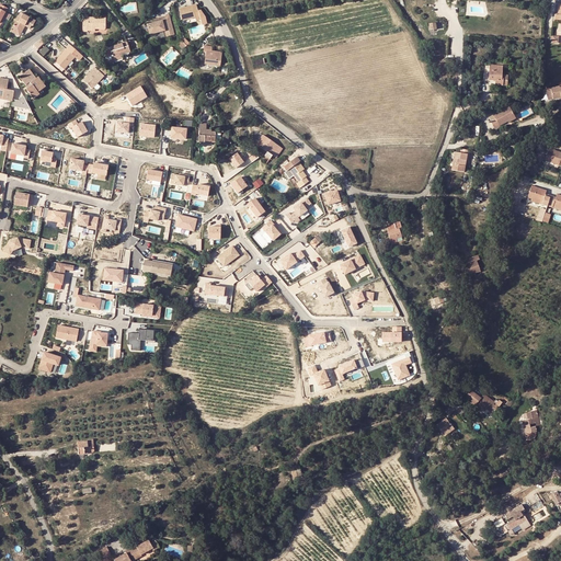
[(179,9),(182,21),(187,20),(193,18),(195,18),(196,20),(201,19),(196,4),(179,9)]
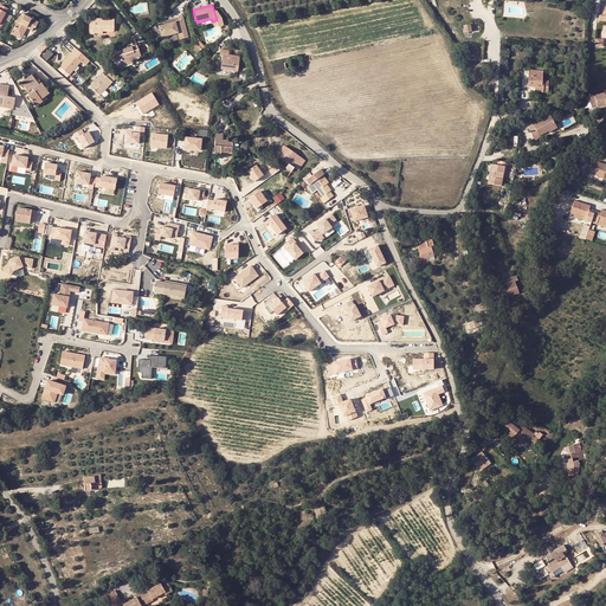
[(88,34),(92,34),(92,31),(101,32),(111,32),(111,19),(92,19),(92,15),(88,15),(88,34)]
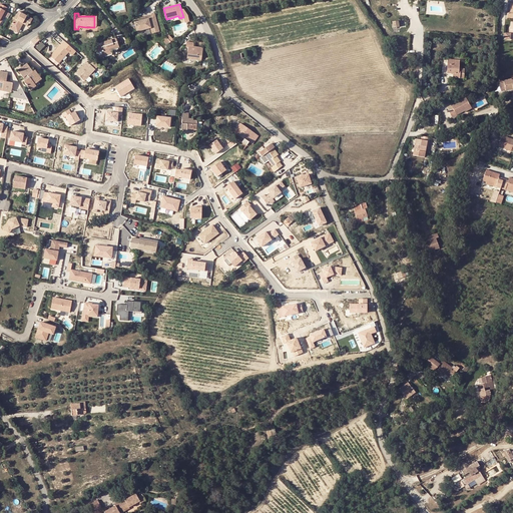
[(16,32),(20,25),(22,26),(25,28),(27,25),(28,26),(31,21),(17,14),(9,29),(16,32)]
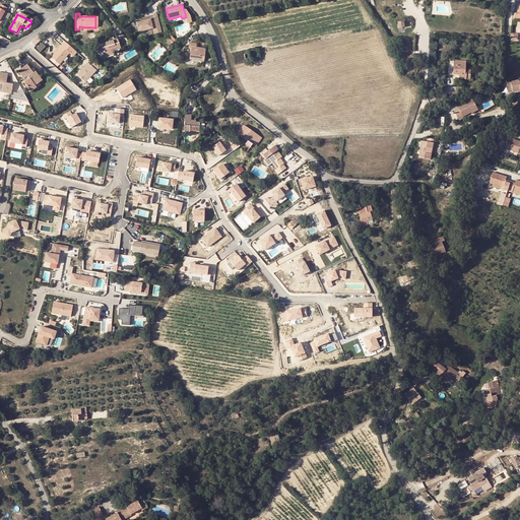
[(148,20),(142,21),(134,23),(137,33),(151,29),(152,35),(159,34),(155,15),(148,16),(148,20)]
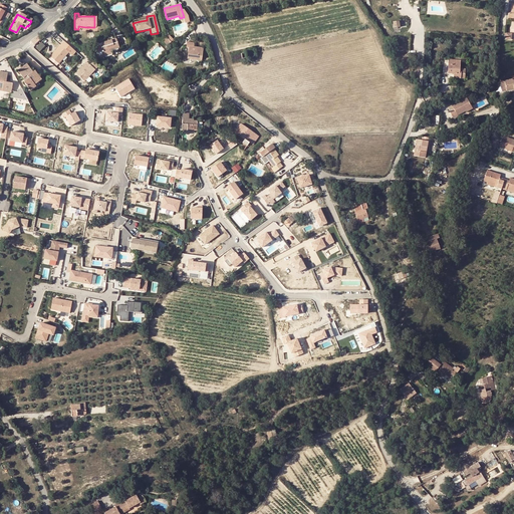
[(111,51),(119,48),(117,42),(113,44),(112,40),(100,44),(101,45),(96,47),(98,53),(103,51),(104,57),(112,55),(111,51)]
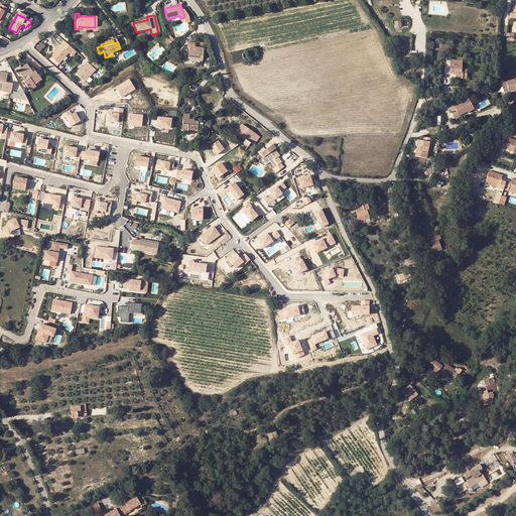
[(70,54),(73,49),(67,43),(65,42),(60,46),(50,57),(59,65),(70,54)]
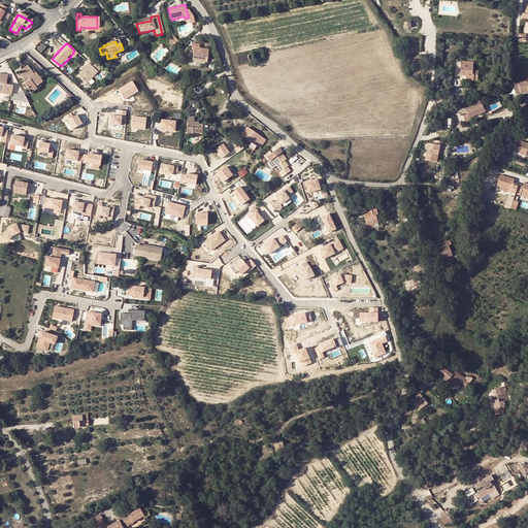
[(193,61),(207,63),(209,50),(200,48),(200,44),(192,43),(191,50),(194,50),(193,61)]
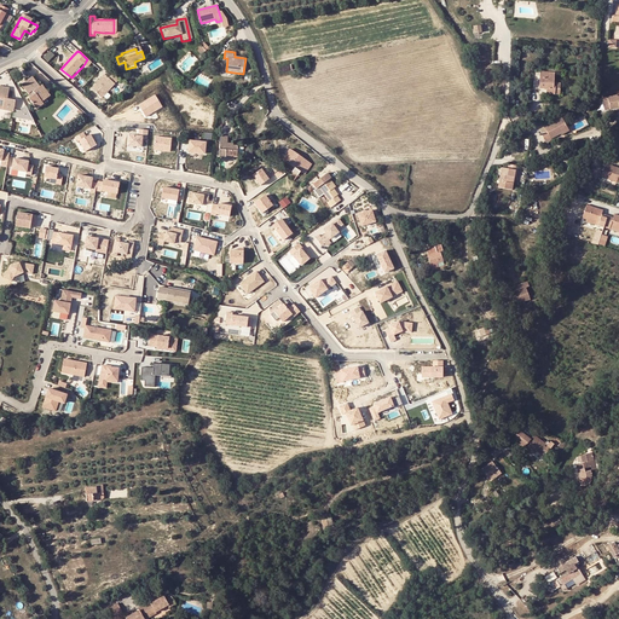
[(102,98),(120,81),(109,70),(91,87),(102,98)]
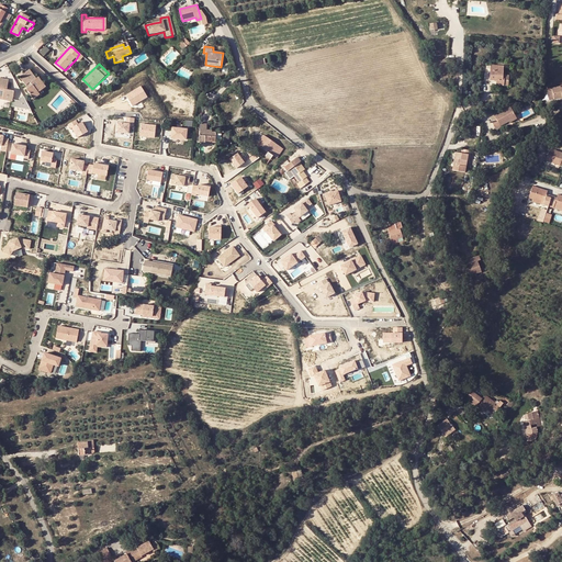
[(504,80),(502,79),(503,75),(503,66),(491,65),(489,79),(495,80),(495,85),(506,85),(507,80),(504,80)]
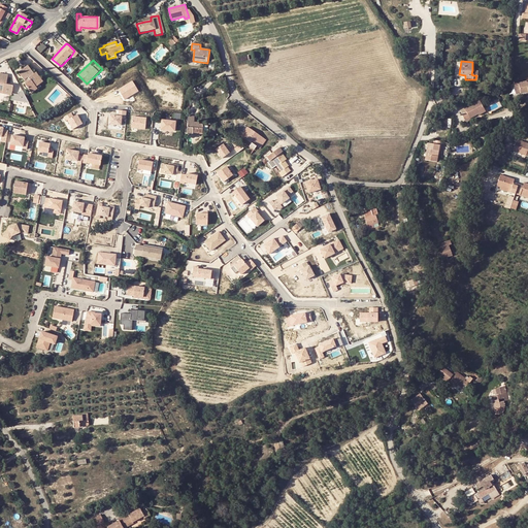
[(37,88),(35,86),(42,80),(37,73),(35,75),(28,65),(19,72),(26,84),(25,84),(31,93),(37,88)]
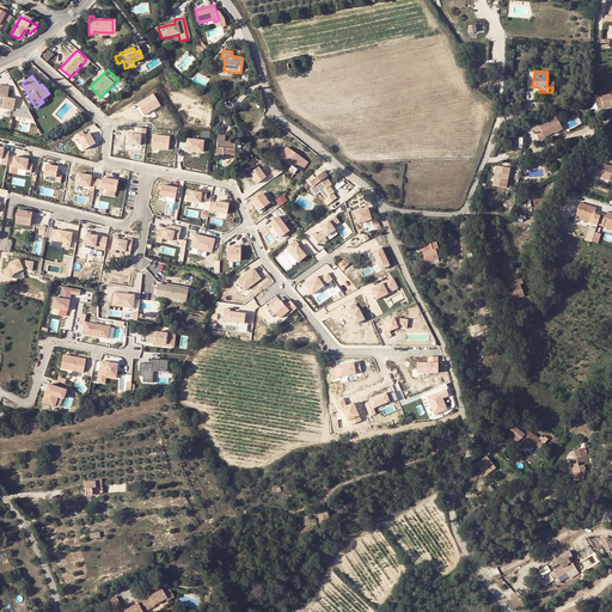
[(0,108),(14,110),(16,99),(7,97),(10,86),(0,85),(0,108)]
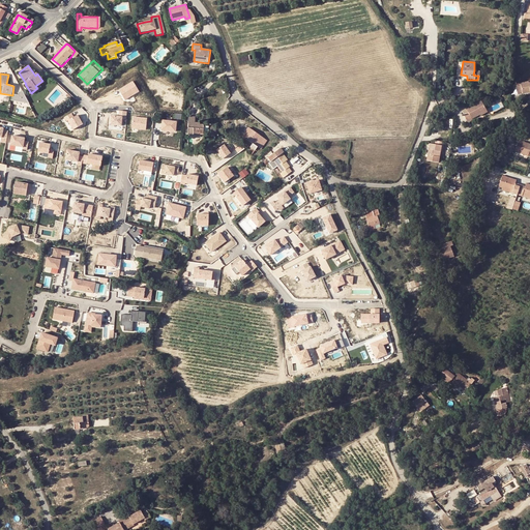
[(138,89),(131,80),(117,87),(123,98),(138,89)]
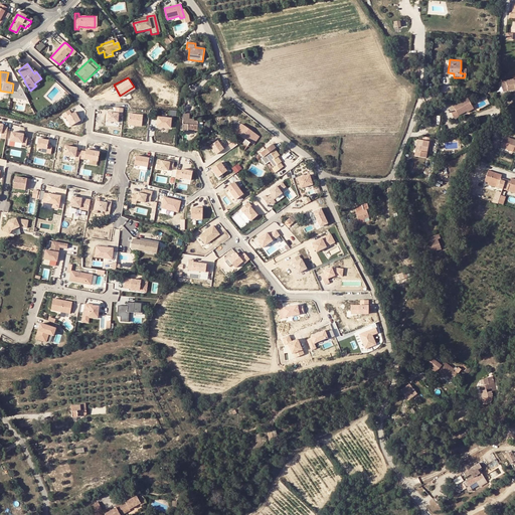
[(514,80),(514,79),(502,81),(504,92),(514,90),(514,80)]
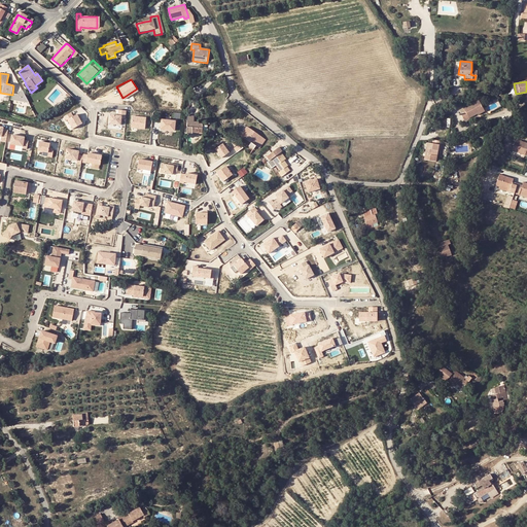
[(477,100),(462,108),(465,112),(460,114),(465,121),(469,119),(468,117),(476,114),(475,113),(482,109),(477,100)]
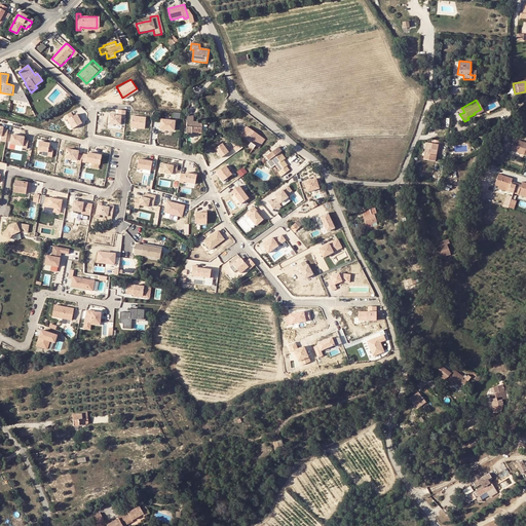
[(126,111),(118,110),(117,116),(110,115),(109,124),(120,125),(121,118),(125,119),(126,111)]
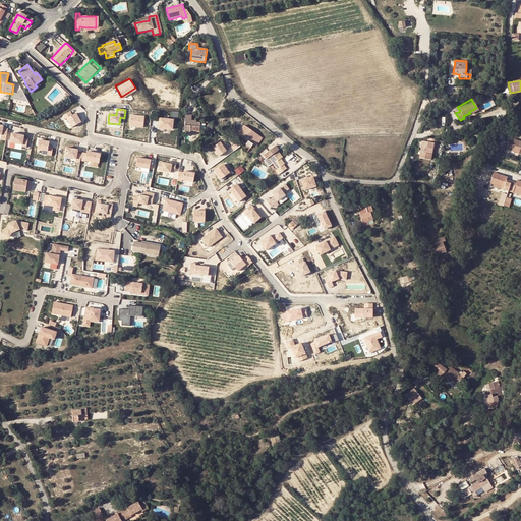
[(72,116),(70,112),(63,116),(65,120),(66,119),(72,128),(81,123),(75,114),(72,116)]
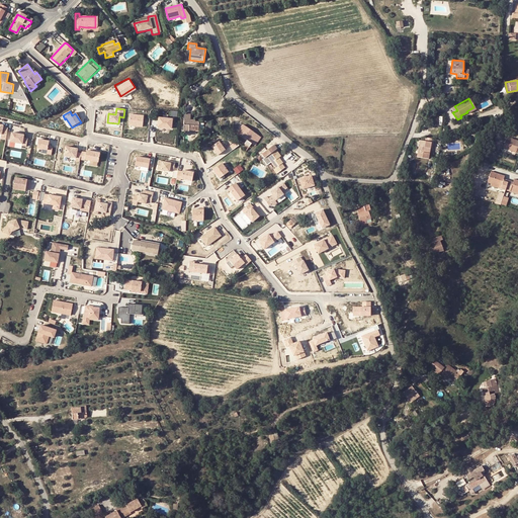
[(128,125),(143,127),(144,116),(131,115),(128,125)]
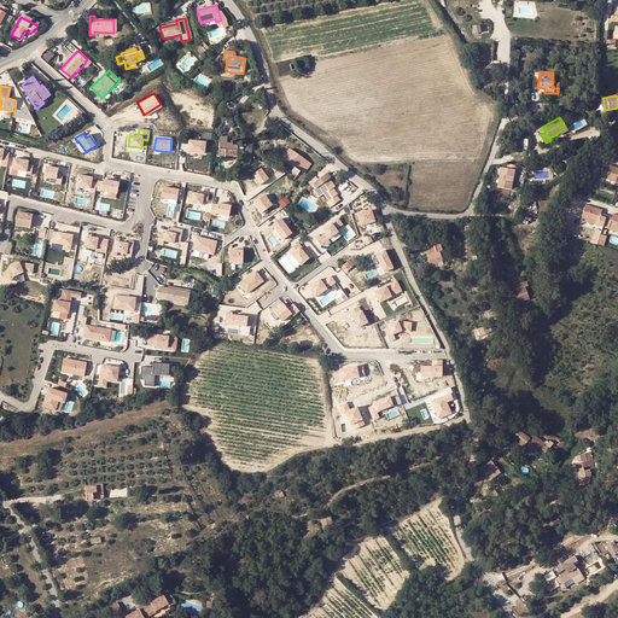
[(227,156),(238,156),(238,155),(238,146),(234,146),(234,144),(229,144),(229,138),(221,138),(221,158),(227,159),(227,156)]
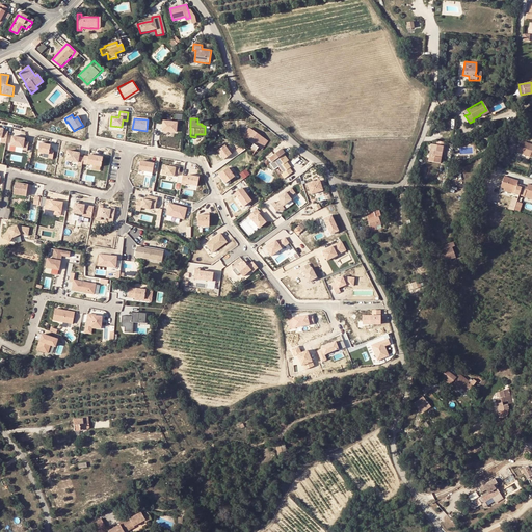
[(177,123),(163,122),(162,131),(176,133),(177,123)]
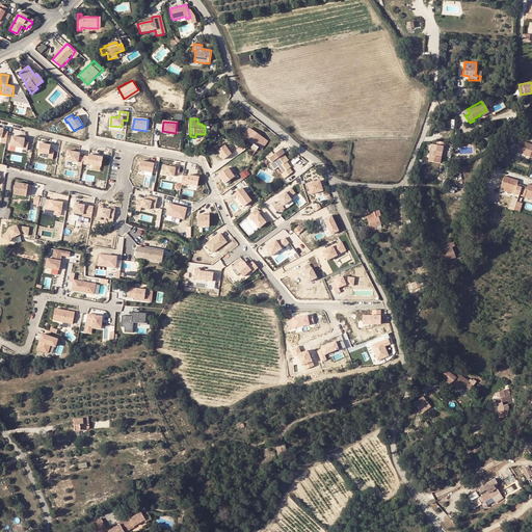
[(256,152),(258,148),(264,139),(249,129),(243,138),(244,138),(243,140),(245,143),(247,140),(254,144),(250,149),(256,152)]
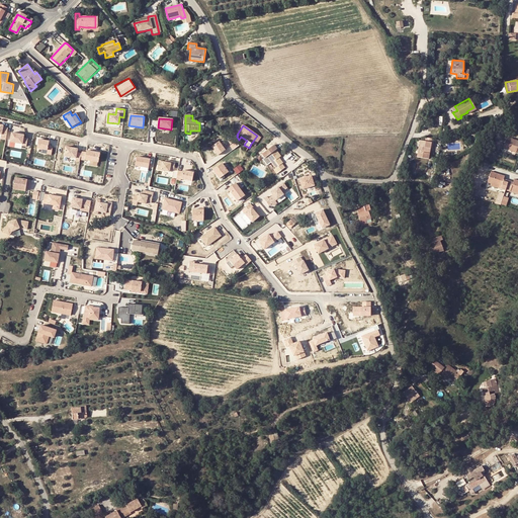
[(23,136),(11,133),(9,142),(21,144),(21,146),(25,147),(27,139),(22,138),(23,136)]
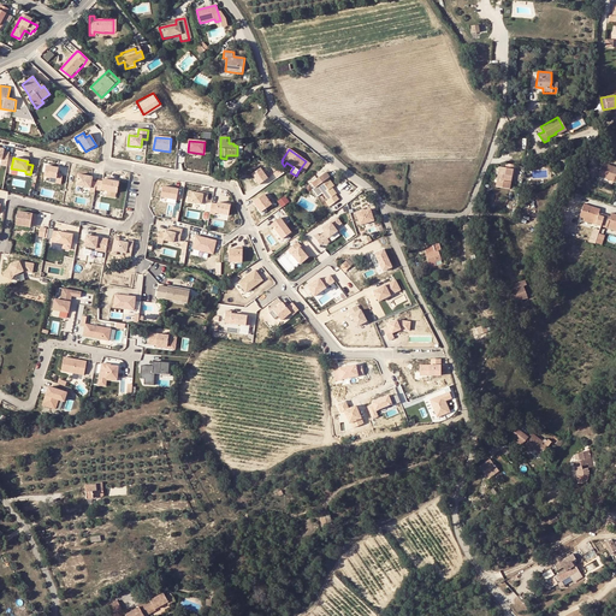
[(303,173),(311,164),(306,161),(298,171),(303,173)]
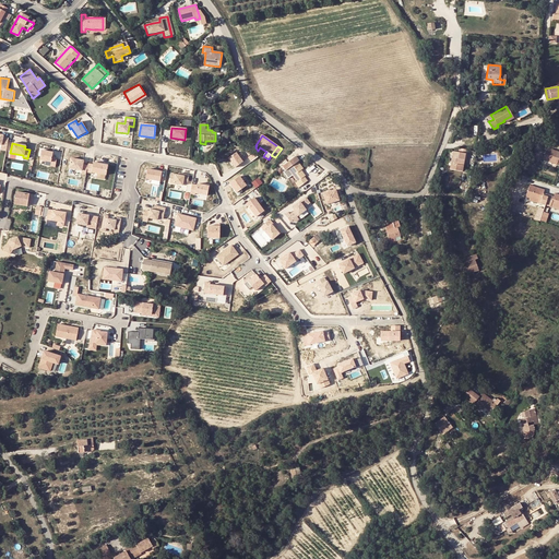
[(558,152),(546,147),(542,159),(556,164),(557,163),(558,163),(558,152)]
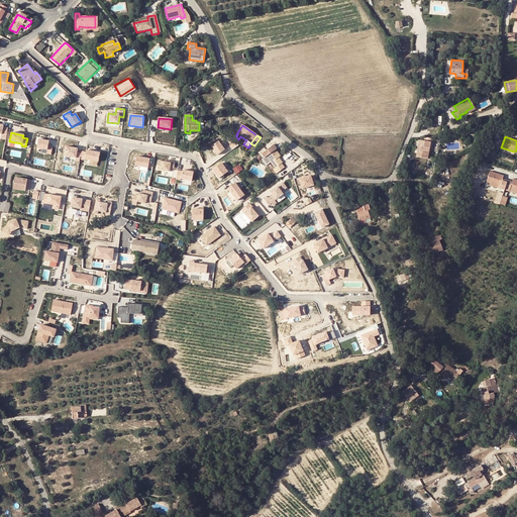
[(429,147),(430,142),(432,142),(433,138),(425,137),(424,141),(419,140),(416,158),(427,160),(429,147)]
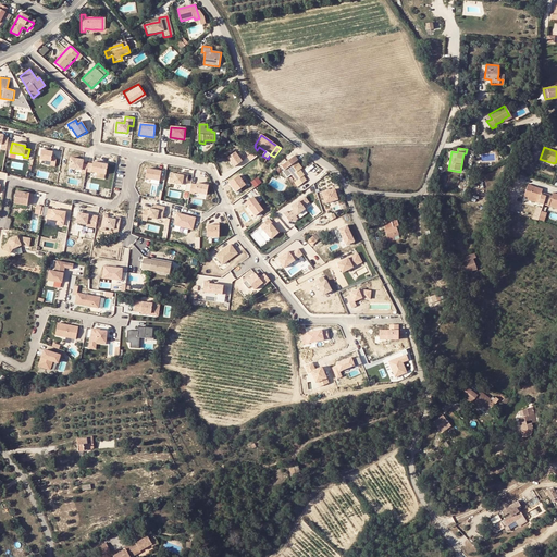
[(53,151),(41,149),(40,159),(51,161),(53,151)]
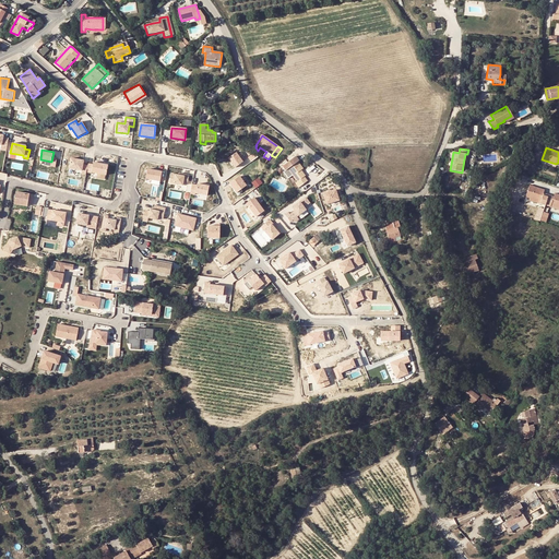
[(245,161),(238,151),(230,157),(237,166),(245,161)]
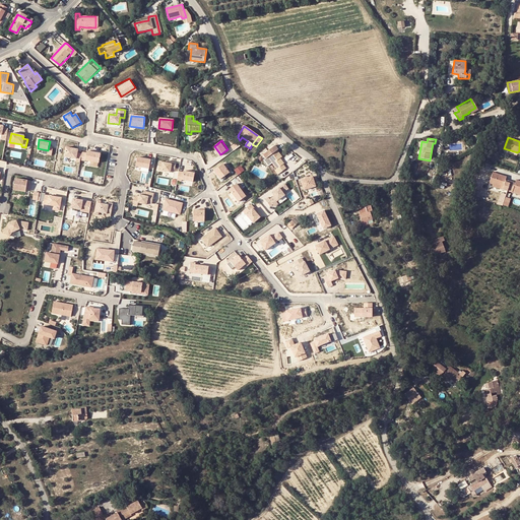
[(284,164),(285,163),(281,157),(280,155),(282,154),(278,149),(279,148),(276,144),(264,153),(268,157),(270,156),(278,168),(276,169),(279,173),(286,168),(284,164)]
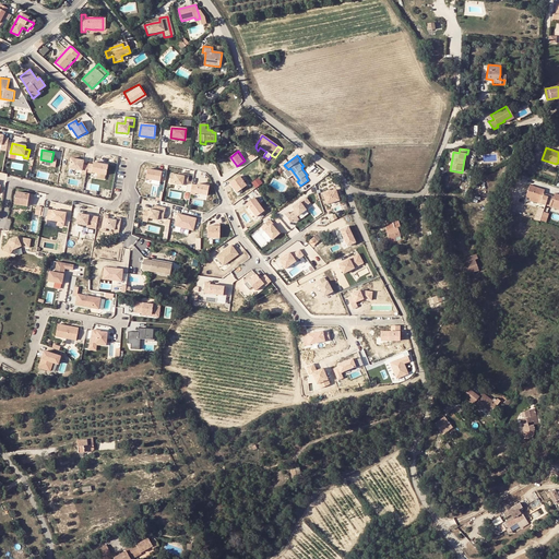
[(84,161),(71,158),(69,169),(82,171),(81,174),(86,175),(86,173),(87,166),(83,165),(84,161)]
